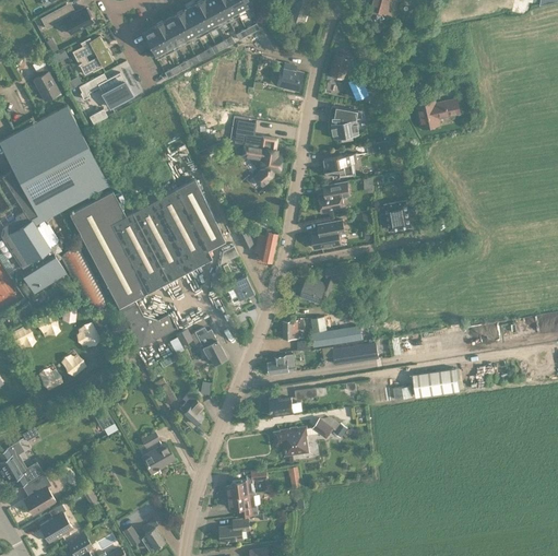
[(203,0),(193,6),(208,34),(217,28),(203,0)]
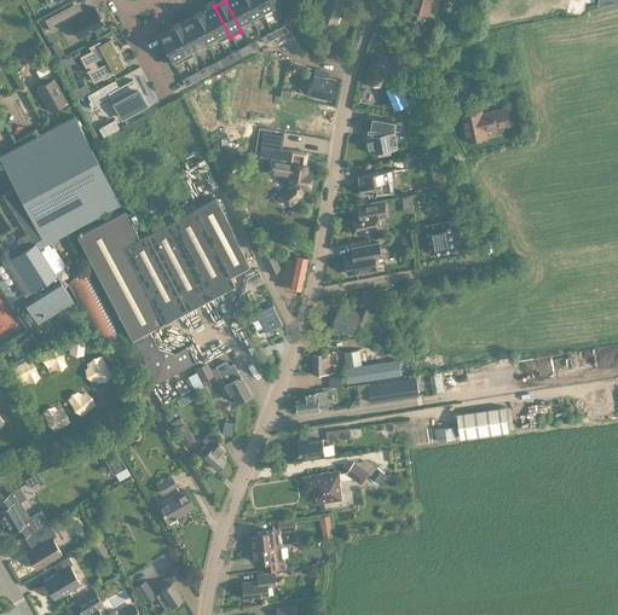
[(253,25),(238,0),(227,0),(226,0),(225,0),(241,32),(253,25)]
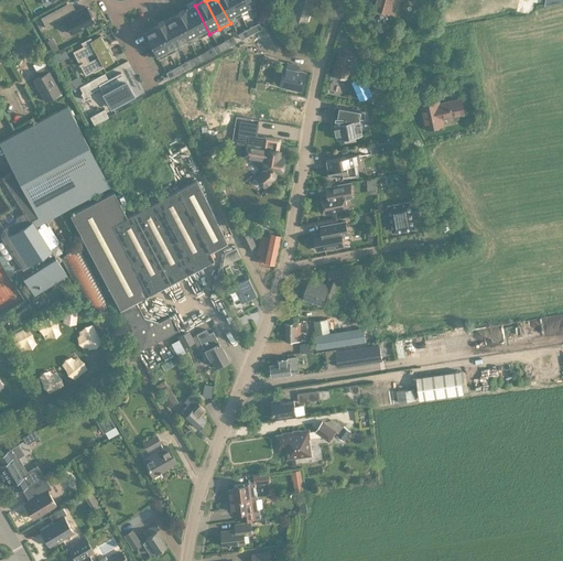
[(240,18),(230,0),(217,0),(230,23),(240,18)]
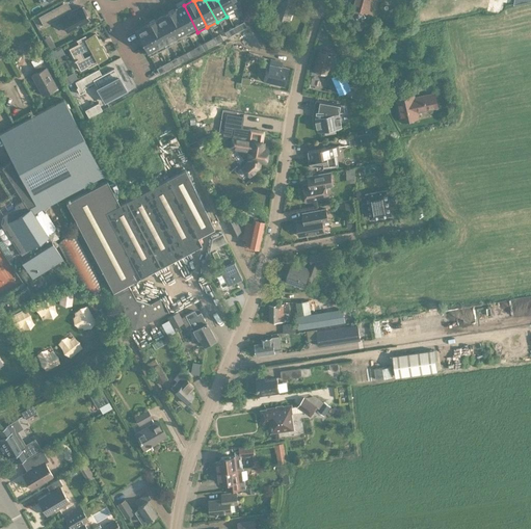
[(217,0),(227,17),(237,10),(232,2),(235,0),(234,0),(217,0)]
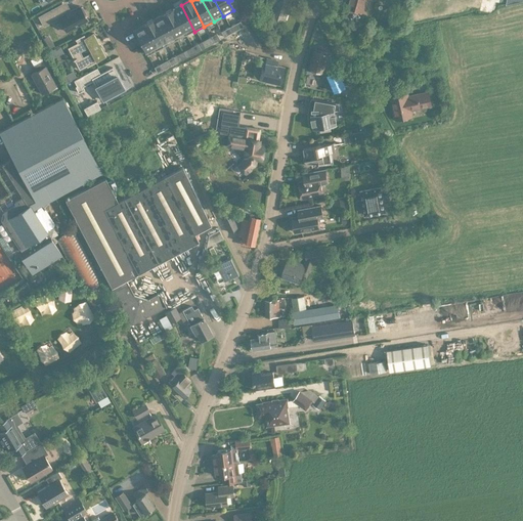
[(276,0),(271,18),(287,24),(293,1),(294,1),(294,0),(276,0)]
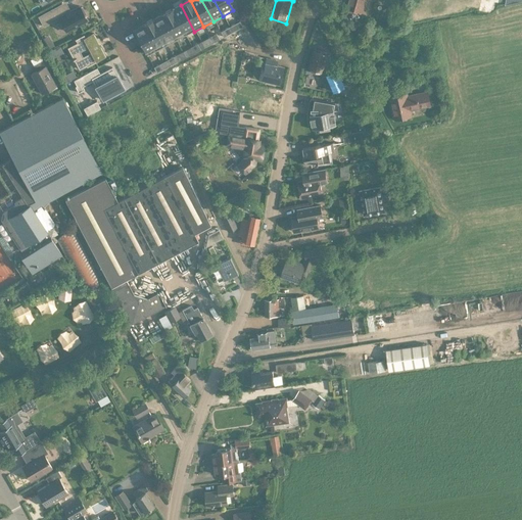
[(349,0),(347,9),(362,13),(365,0),(349,0)]
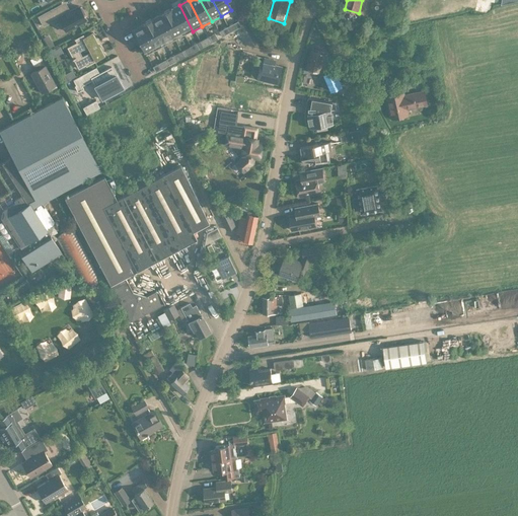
[(79,9),(79,8),(66,14),(61,5),(38,18),(43,27),(59,19),(66,32),(86,22),(83,16),(85,15),(81,8),(79,9)]
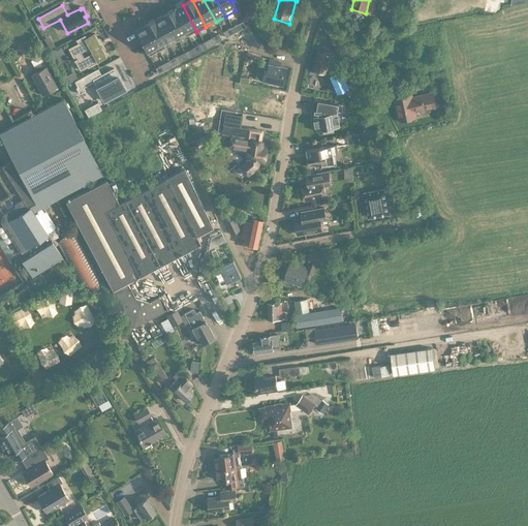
[(175,10),(173,10),(187,36),(196,32),(183,5),(182,6),(182,7),(175,10)]
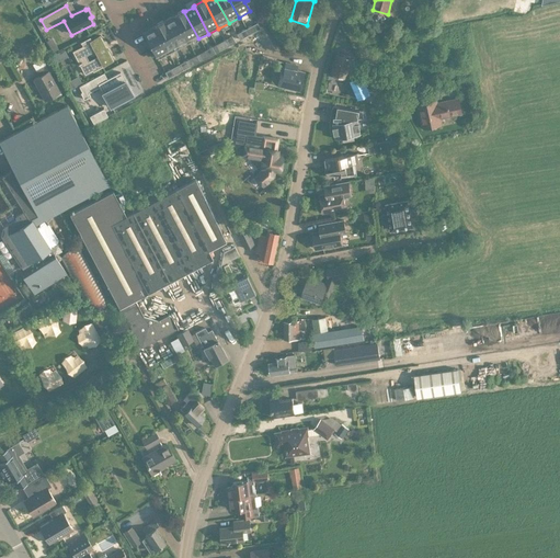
[(198,38),(183,11),(173,16),(189,44),(198,38)]
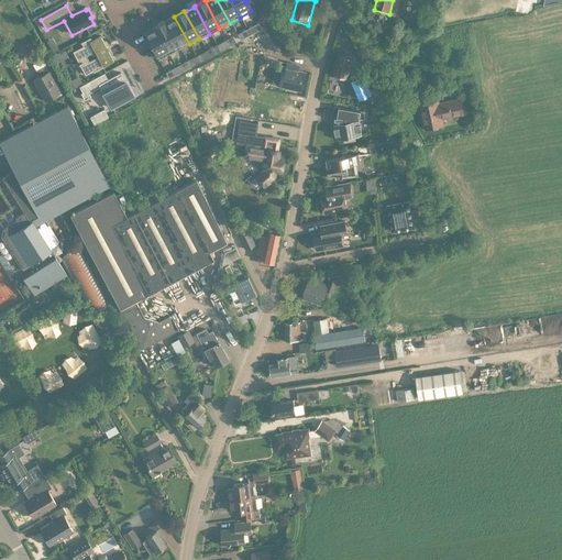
[(164,22),(178,50),(189,44),(174,17),(173,18),(174,18),(165,22),(164,22)]
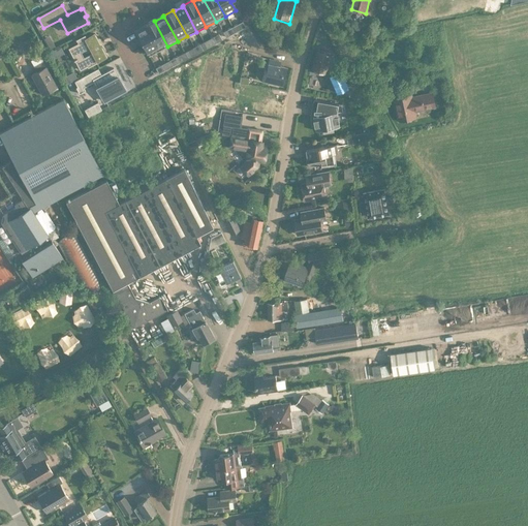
[(145,26),(158,52),(167,47),(154,21),(145,26)]
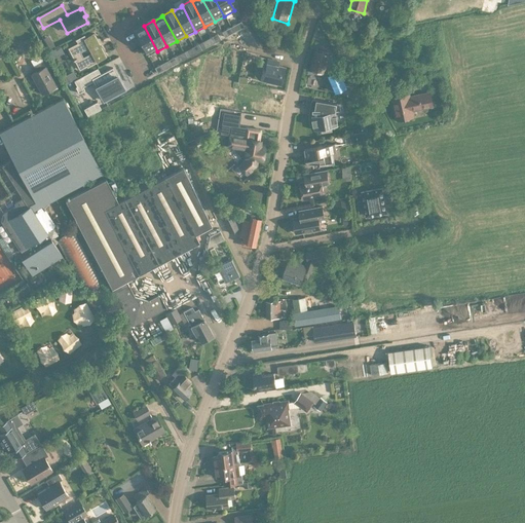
[(135,32),(148,57),(157,51),(144,26),(143,27),(135,32)]
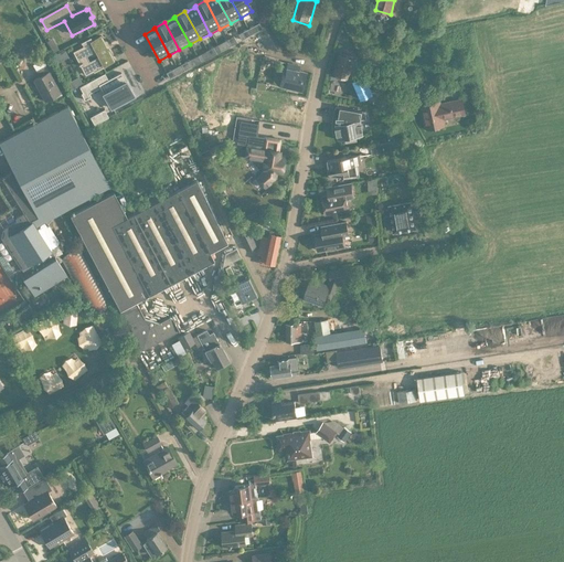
[(93,73),(94,74),(104,69),(103,67),(114,62),(108,52),(106,48),(102,38),(92,43),(91,39),(81,44),(83,48),(73,53),(80,65),(78,66),(78,67),(80,66),(85,76),(93,73)]
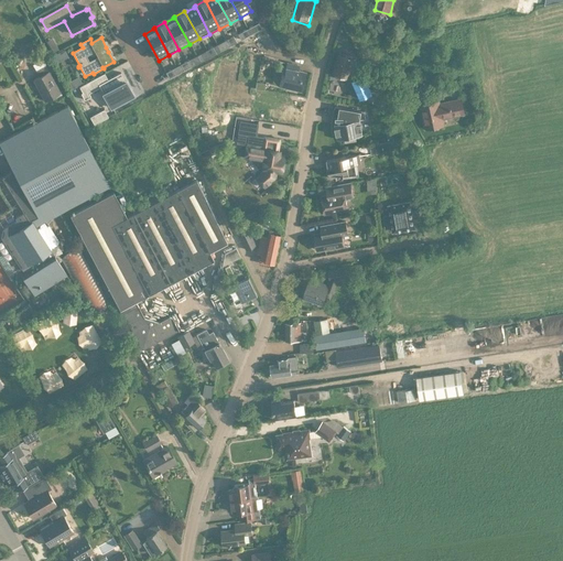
[(234,39),(227,42),(230,47),(236,44),(234,39)]
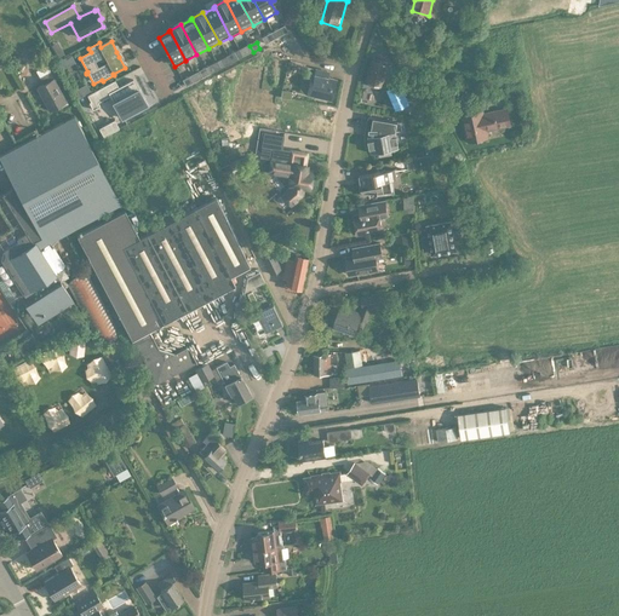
[(250,46),(239,52),(242,58),(253,52),(250,46)]
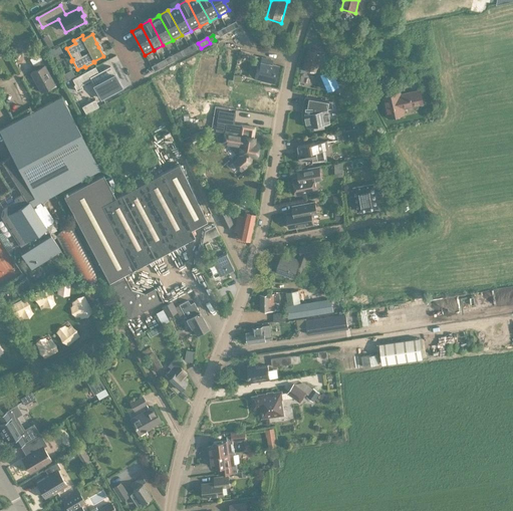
[(201,48),(198,43),(189,47),(192,53),(201,48)]
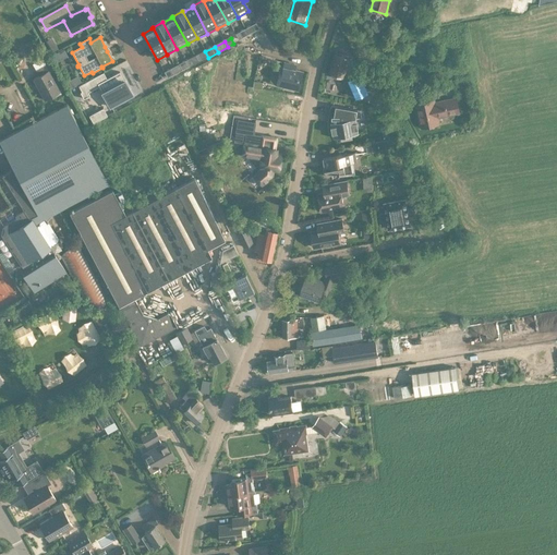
[(238,48),(231,51),(223,56),(237,58),(238,52),(238,48)]
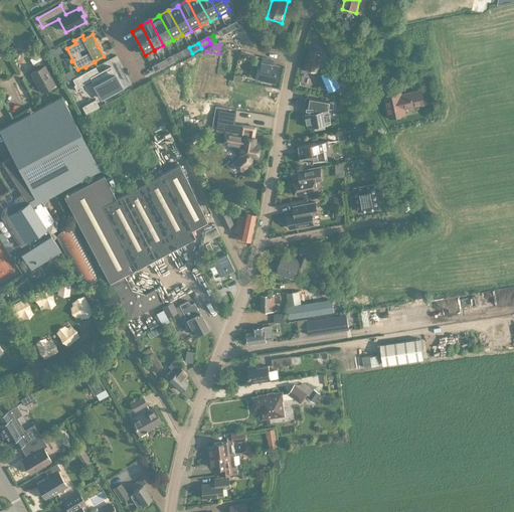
[(189,47),(184,50),(186,55),(192,53),(189,47)]
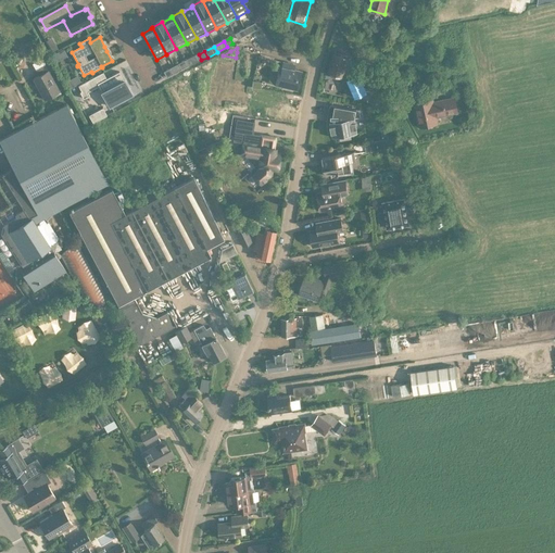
[(344,78),(345,79),(348,82),(355,78),(352,71),(349,70),(351,61),(335,57),(329,75),(331,75),(330,78),(343,82),(344,78)]
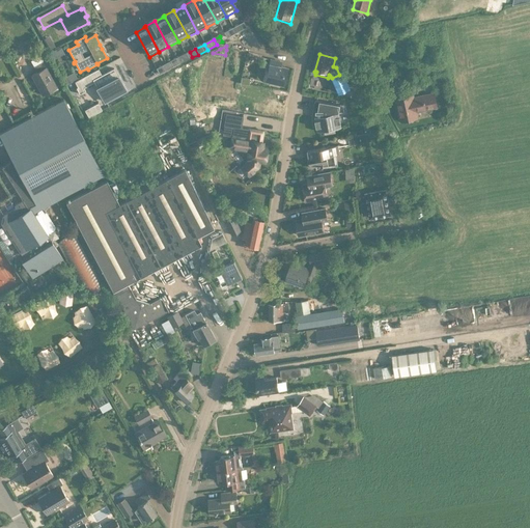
[(204,77),(201,95),(204,95),(203,101),(213,102),(213,98),(231,101),(234,82),(221,80),(224,64),(210,61),(206,78),(204,77)]
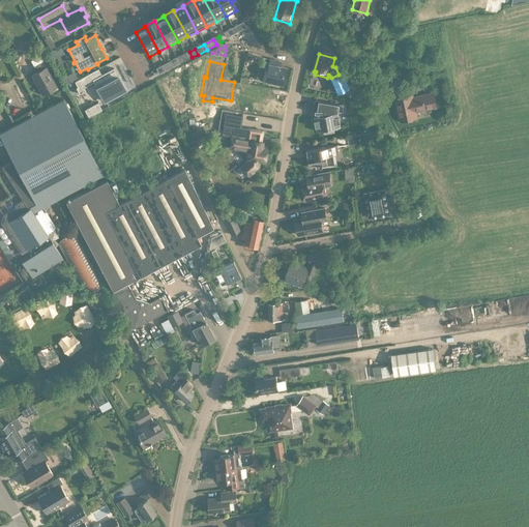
[(262,83),(283,87),(287,70),(277,68),(278,63),(270,61),(268,66),(266,65),(262,83)]
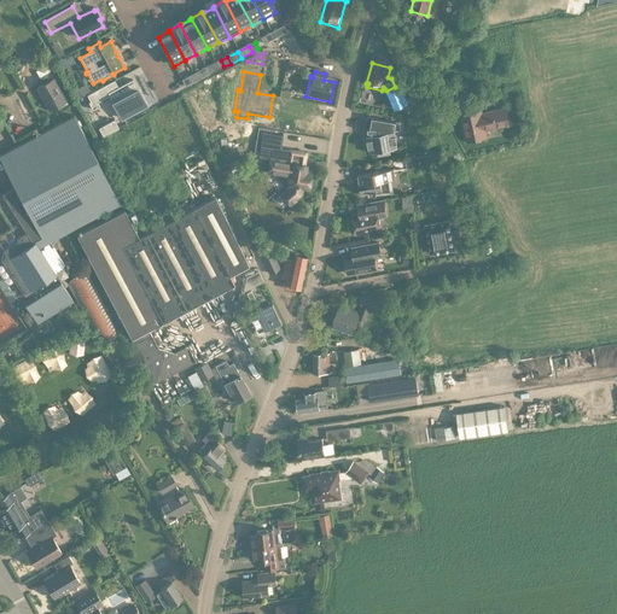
[(44,86),(36,89),(50,112),(67,103),(57,87),(53,81),(57,80),(53,72),(52,72),(48,75),(40,80),(44,86)]
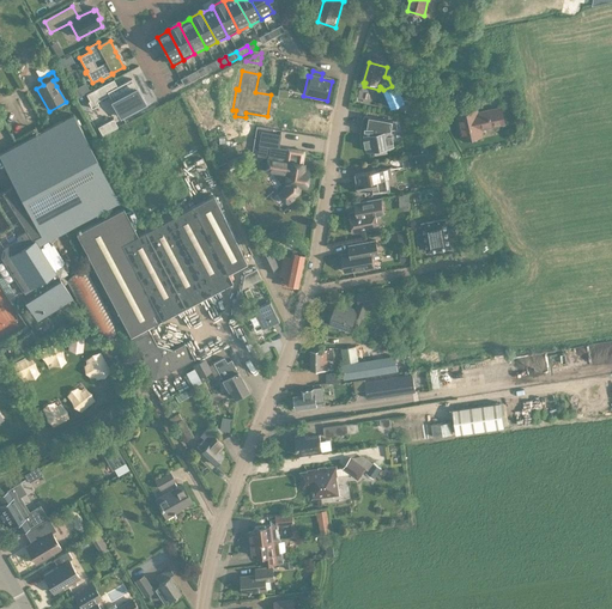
[(187,77),(180,81),(183,87),(191,84),(187,77)]
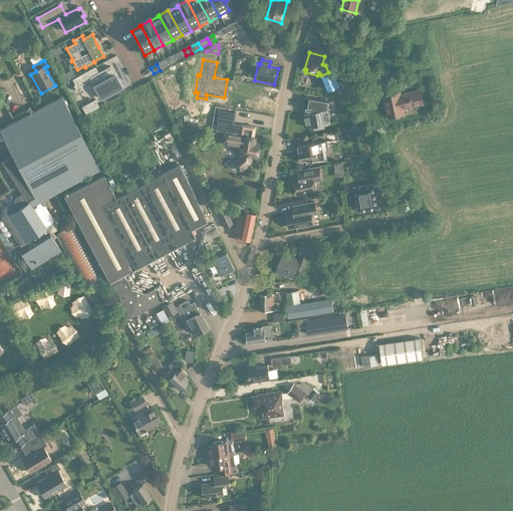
[(121,88),(109,67),(97,74),(94,68),(72,80),(74,85),(73,86),(76,92),(82,89),(81,86),(90,81),(100,99),(121,88)]
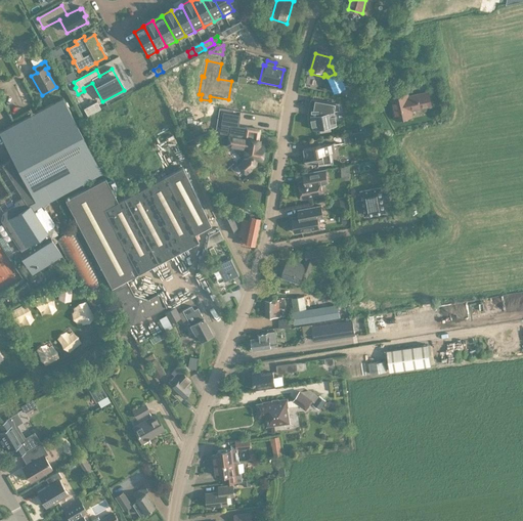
[(73,73),(63,78),(68,85),(77,80),(73,73)]
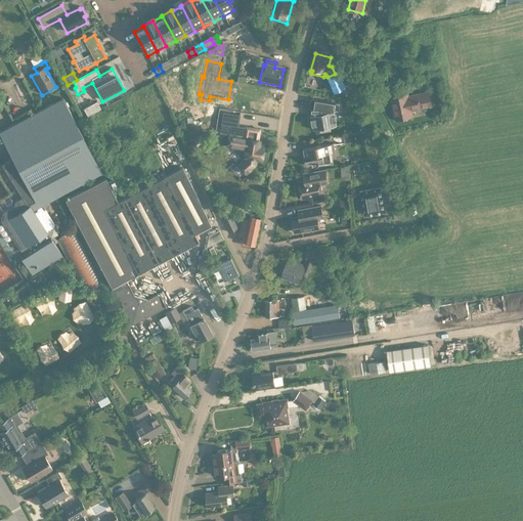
[(335,74),(328,77),(335,93),(341,90),(342,93),(353,88),(352,86),(345,88),(338,73),(335,74)]
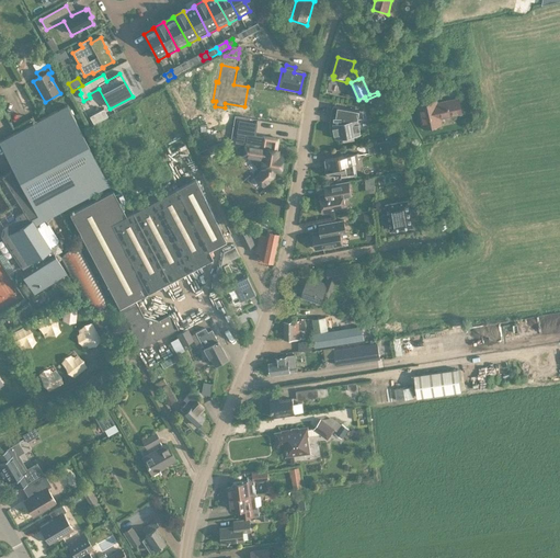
[(262,103),(270,104),(267,120),(292,124),(294,107),(277,105),(278,97),(263,94),(262,103)]
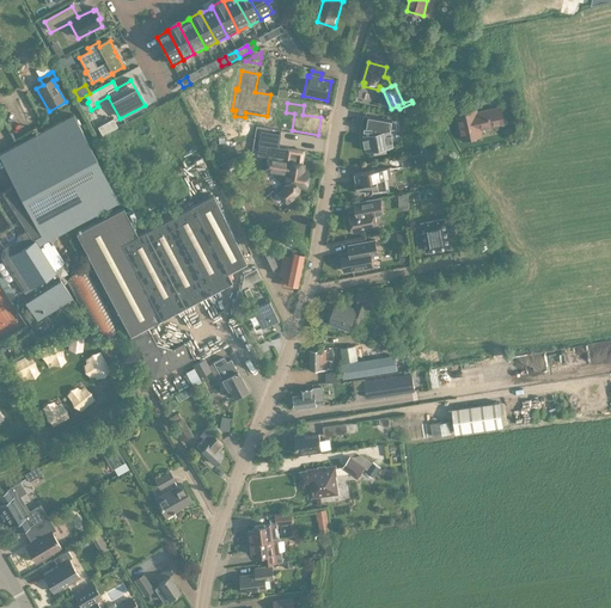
[(477,112),(457,116),(463,142),(482,137),(481,130),(505,126),(501,109),(477,115),(477,112)]
